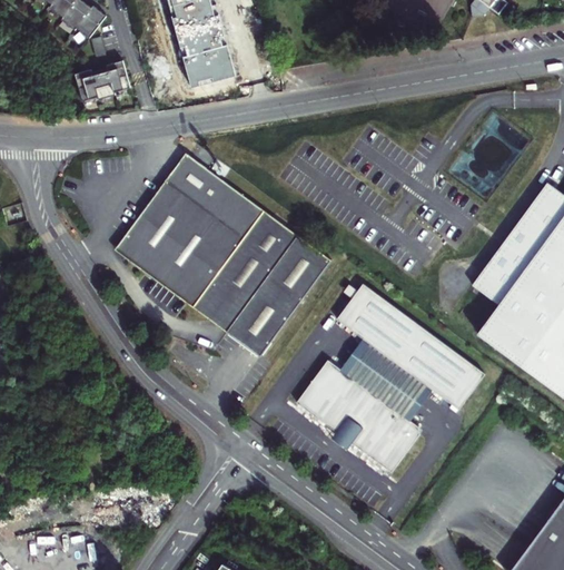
[(52,0),(56,1),(53,3),(67,15),(66,16),(79,27),(81,25),(94,35),(110,12),(97,2),(96,5),(89,0),(52,0)]
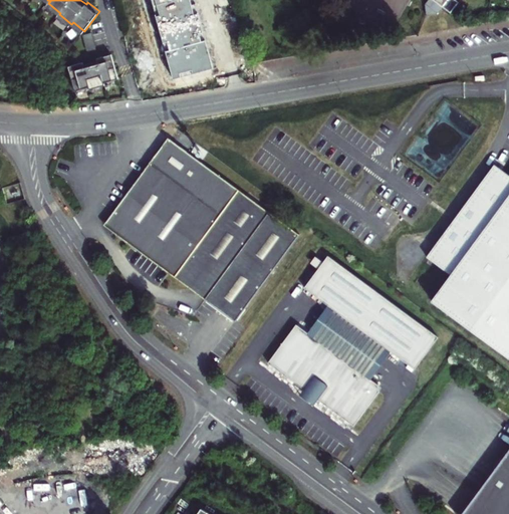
[(151,0),(173,82),(180,80),(210,75),(200,34),(203,34),(193,0),(151,0)]
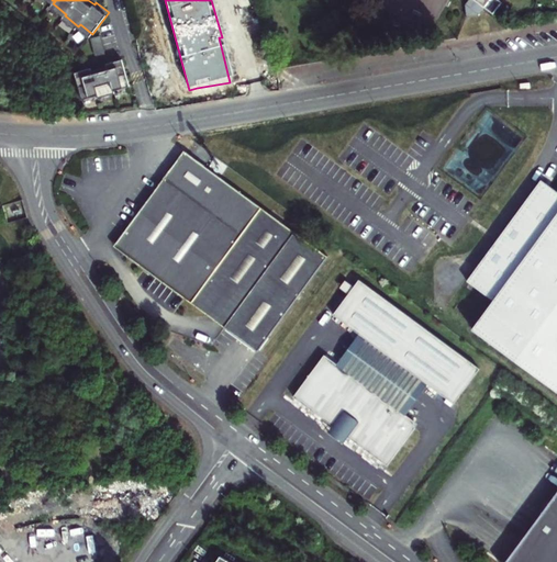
[(103,31),(95,33),(100,49),(110,47),(103,31)]
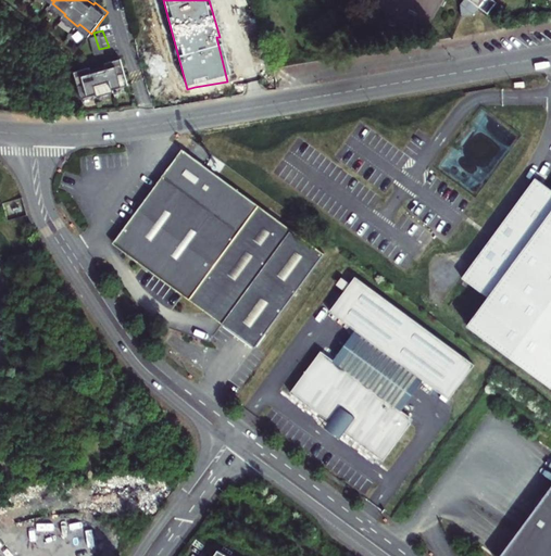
[(88,61),(73,65),(83,91),(97,87),(98,89),(113,84),(112,81),(127,76),(119,50),(103,55),(104,58),(89,63),(88,61)]
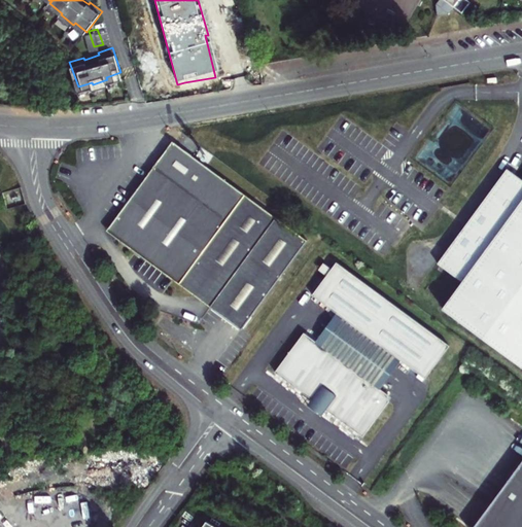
[(499,86),(497,76),(489,78),(491,89),(499,86)]
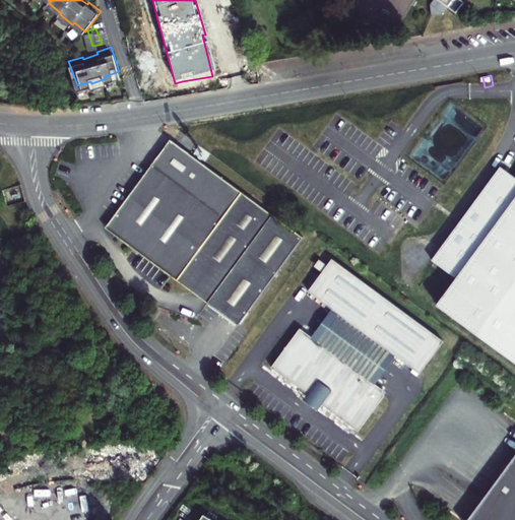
[(273,215),(243,192),(172,139),(116,215),(117,235),(179,280),(209,304),(238,325),(303,238),(273,215)]
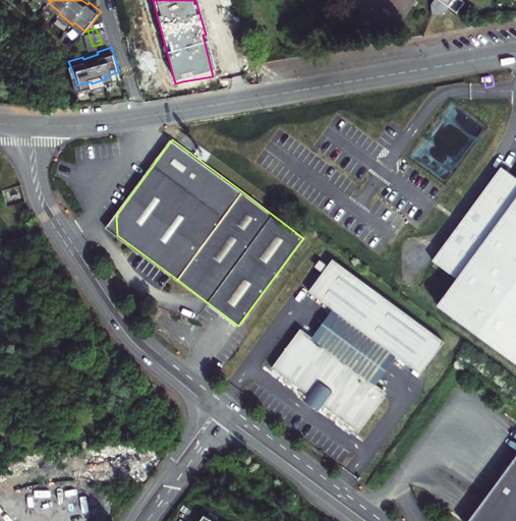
[(436,305),(515,364),(515,179),(510,175),(499,168),(431,259),(456,278),(436,305)]
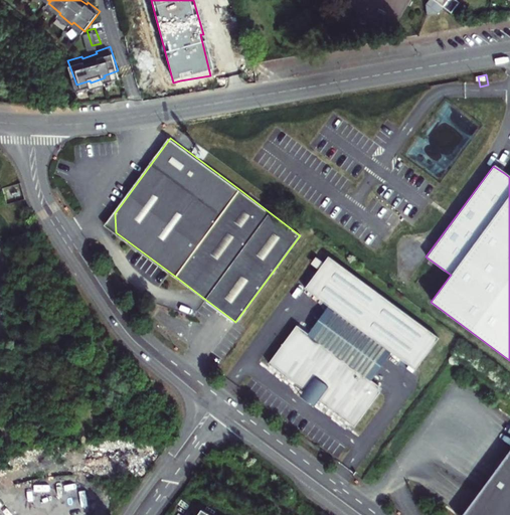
[(106,225),(116,232),(115,213),(106,225)]
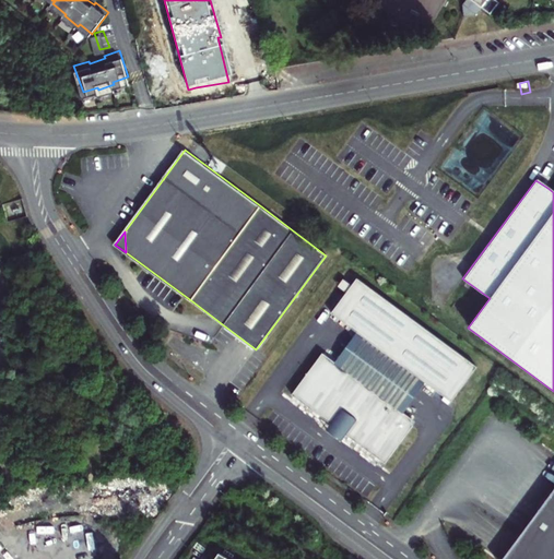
[(479,368),(357,280),(331,314),(358,334),(351,345),(336,365),(322,355),(294,395),(299,400),(387,463),(413,427),(412,420),(403,415),(417,395),(425,384),(451,404),(479,368)]
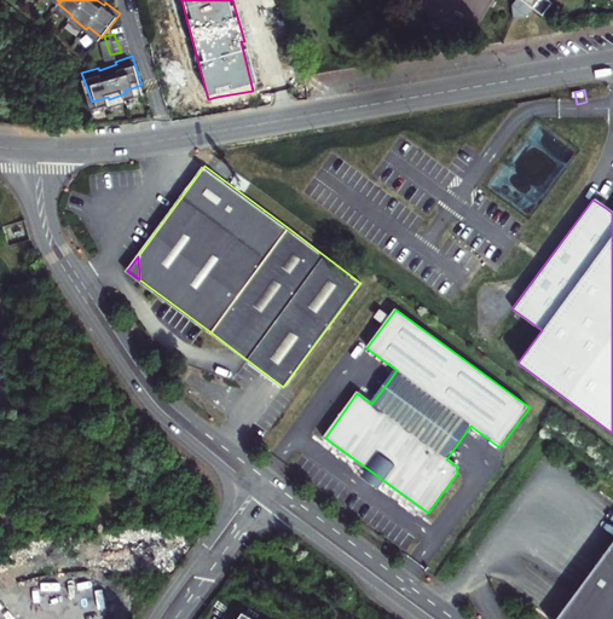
[(612,550),(562,618),(612,618),(612,550)]
